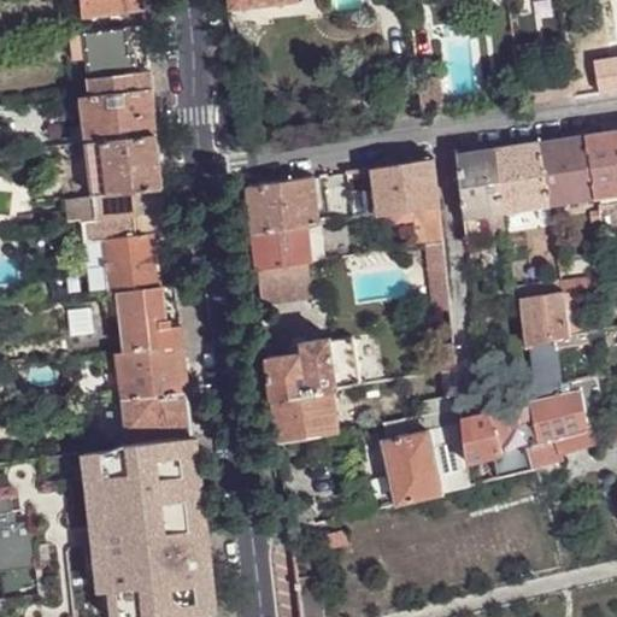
[(142,9),(141,0),(82,0),(84,16),(142,9)]
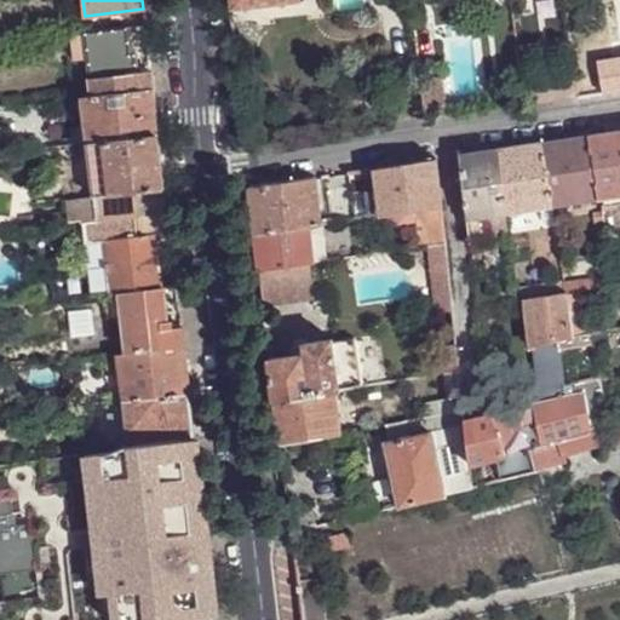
[(412,15),(413,26),(423,24),(420,13),(412,15)]
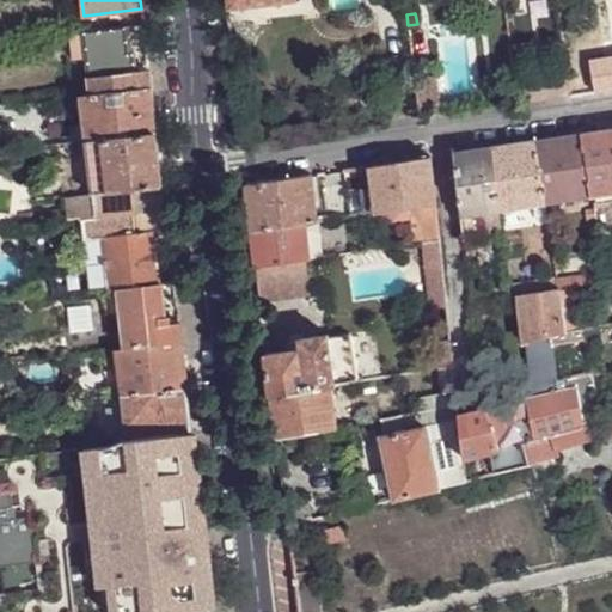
[(144,24),(142,16),(102,22),(103,30),(126,28),(144,24)]
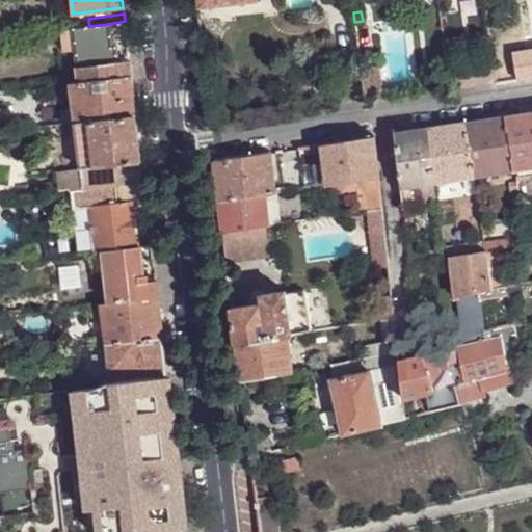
[(111,48),(109,24),(89,26),(73,28),(79,83),(131,77),(129,61),(117,63),(115,47),(111,48)]
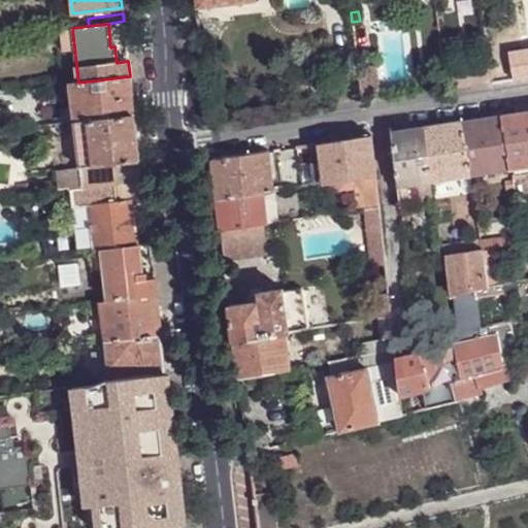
[(135,116),(130,76),(78,83),(69,84),(74,123),(135,116)]
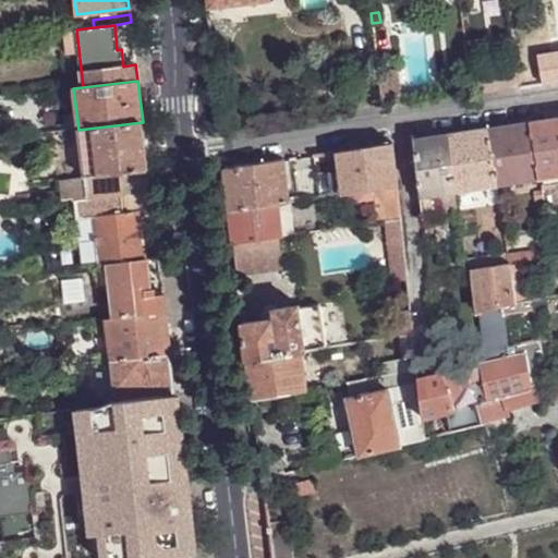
[(557,117),(531,121),(540,179),(557,176),(557,117)]
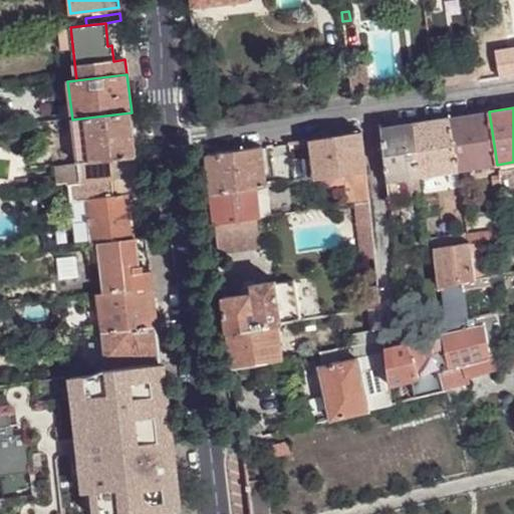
[(489,111),(449,117),(457,171),(497,165),(489,111)]
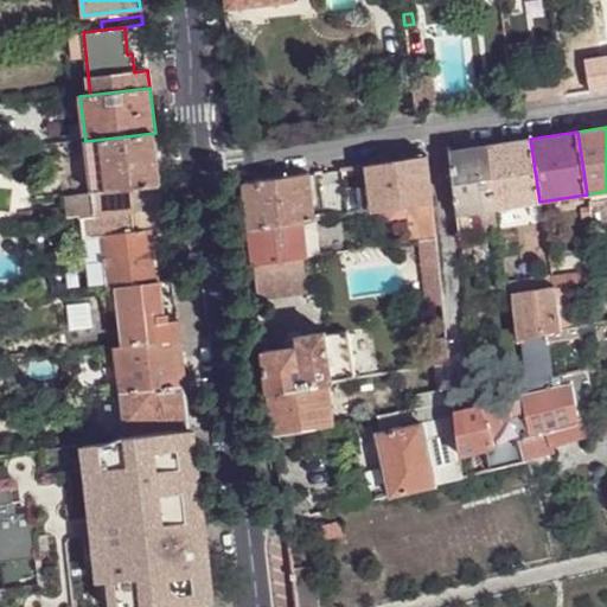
[(164,206),(155,133),(85,141),(57,145),(66,218),(134,210),(164,206)]
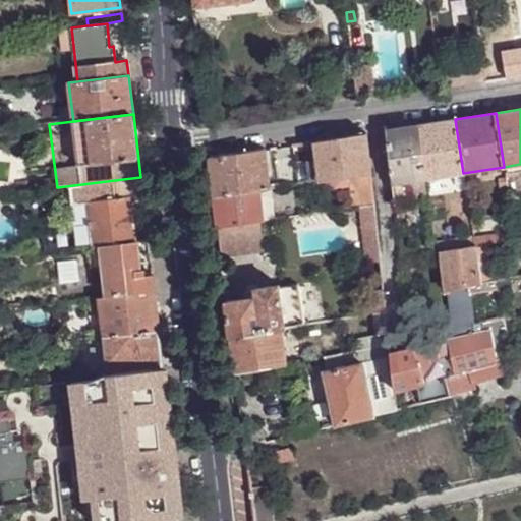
[(455,119),(417,125),(425,179),(436,177),(463,173),(455,119)]
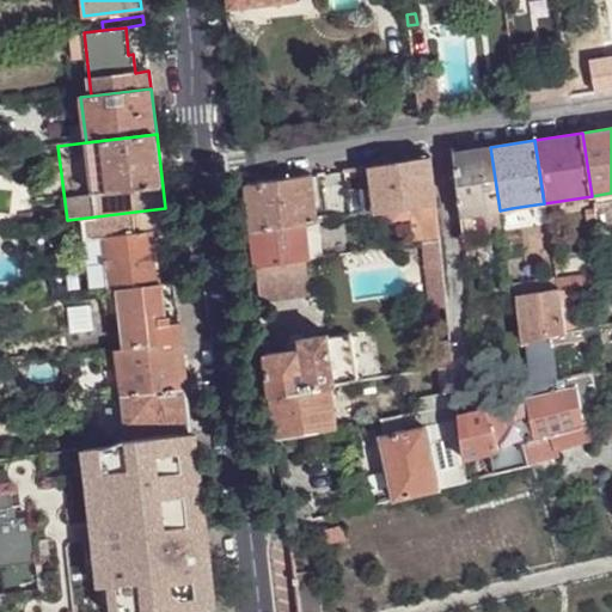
[(453,153),(460,216),(476,213),(500,210),(490,147),(453,153)]
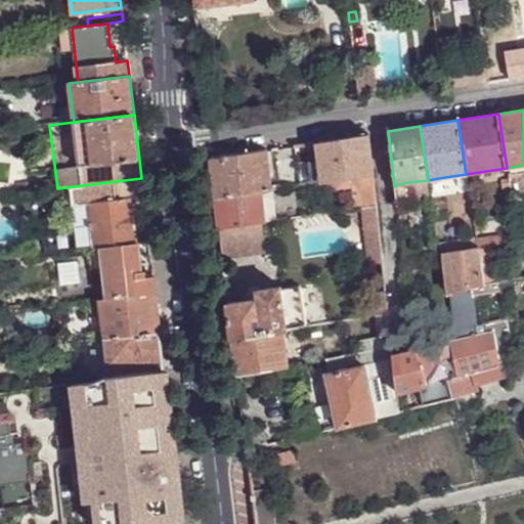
[(315,141),(319,182),(349,177),(372,174),(367,134),(315,141)]
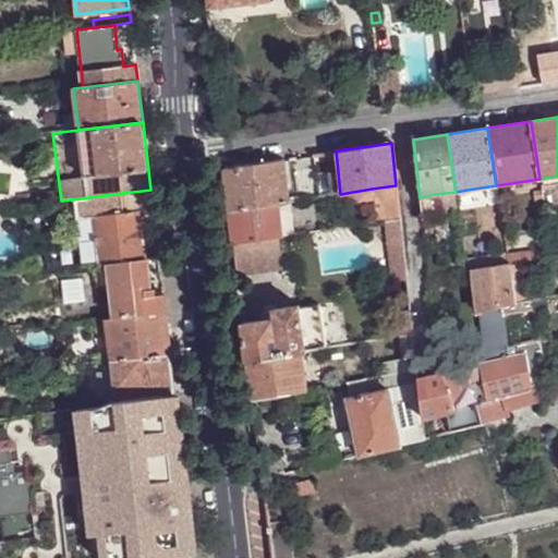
[(296,157),(302,199),(318,197),(314,155),(296,157)]
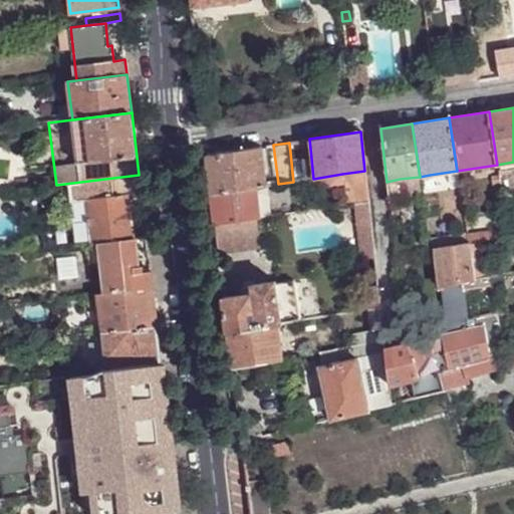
[(206,155),(210,194),(255,187),(264,186),(261,146),(206,155)]
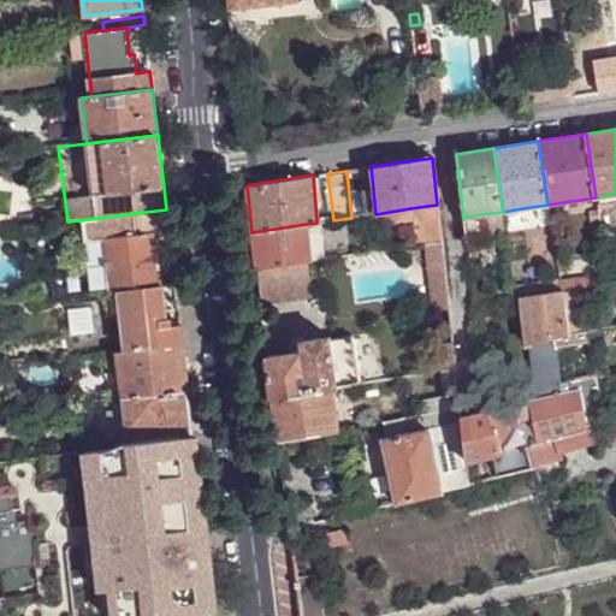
[(410,208),(414,244),(427,242),(442,241),(437,205),(410,208)]
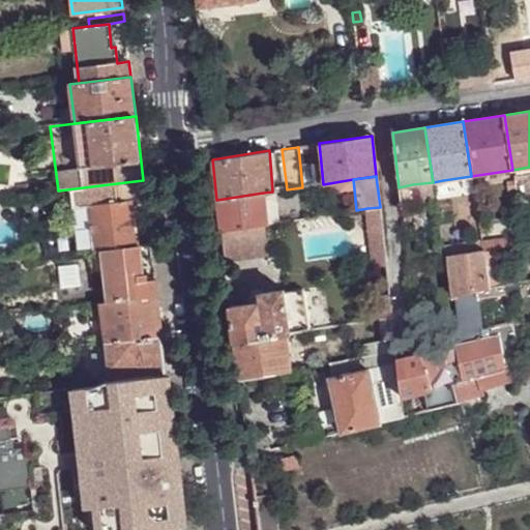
[(473,189),(471,176),(443,180),(444,194),(473,189)]
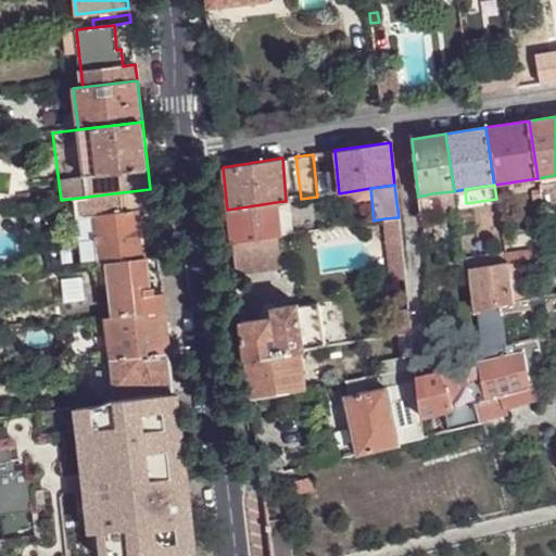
[(153,210),(150,189),(123,192),(125,212),(139,210),(140,211),(153,210)]
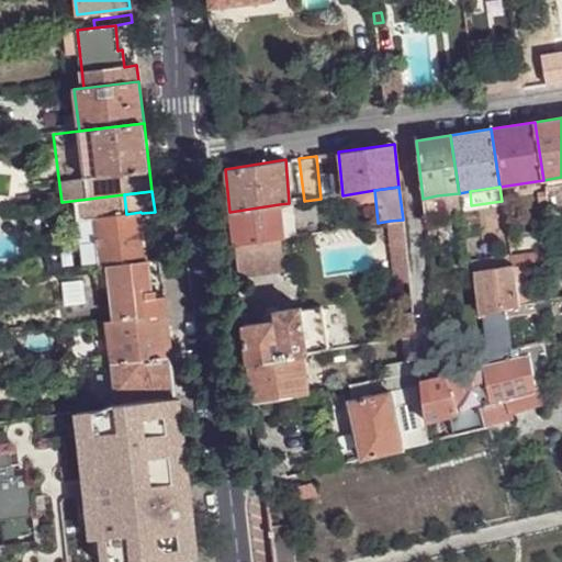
[(461,211),(459,193),(437,195),(438,214),(461,211)]
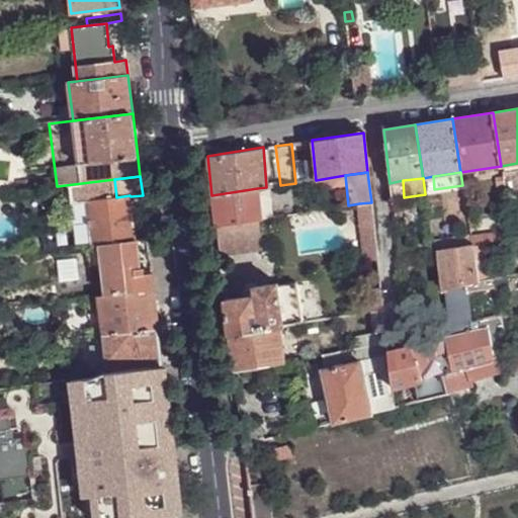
[(390,183),(392,199),(404,197),(403,180),(390,183)]
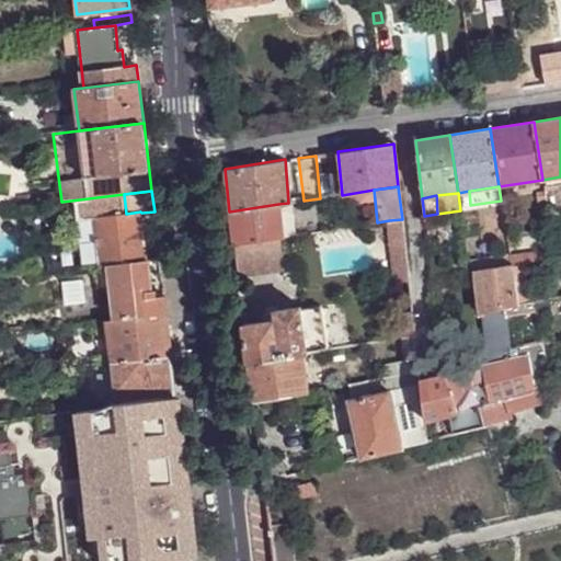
[(229,212),(233,244),(271,238),(278,238),(282,237),(278,204),(229,212)]
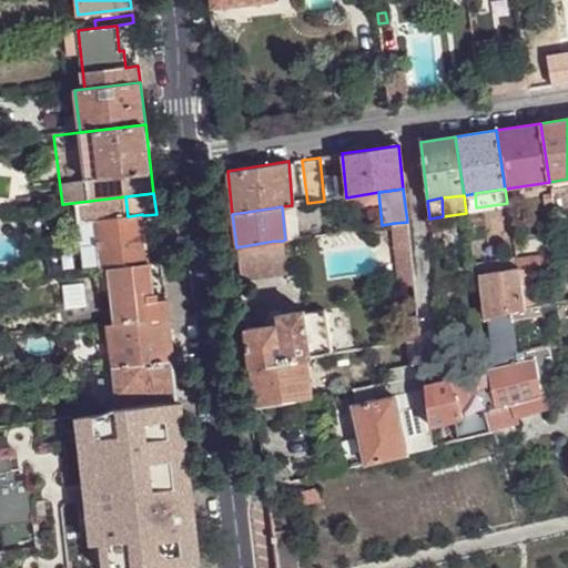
[(94,221),(100,270),(110,270),(149,264),(143,215),(142,214),(128,216),(94,221)]
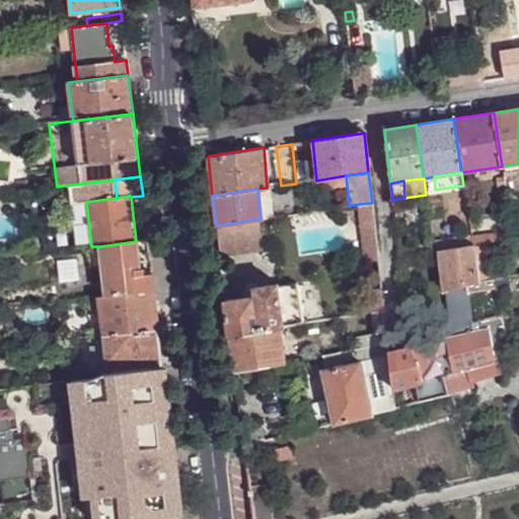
[(360,204),(358,205),(360,223),(374,221),(372,203),(360,204)]
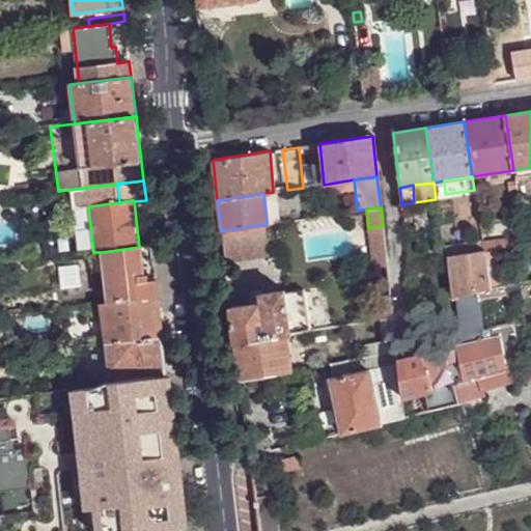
[(221,231),(223,254),(224,262),(268,256),(263,225),(256,225),(221,231)]
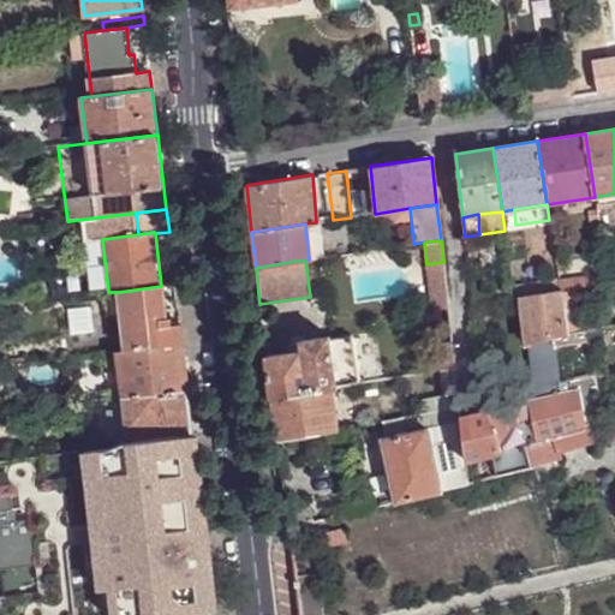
[(443,262),(427,264),(431,308),(448,305),(447,305),(443,262)]
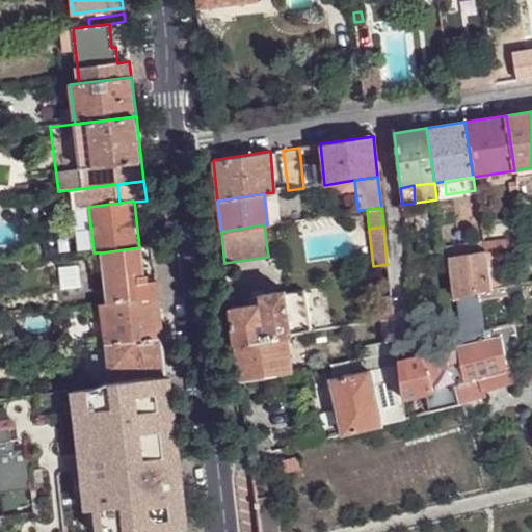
[(525,235),(483,242),(485,251),(497,249),(517,247),(527,245),(525,235)]
